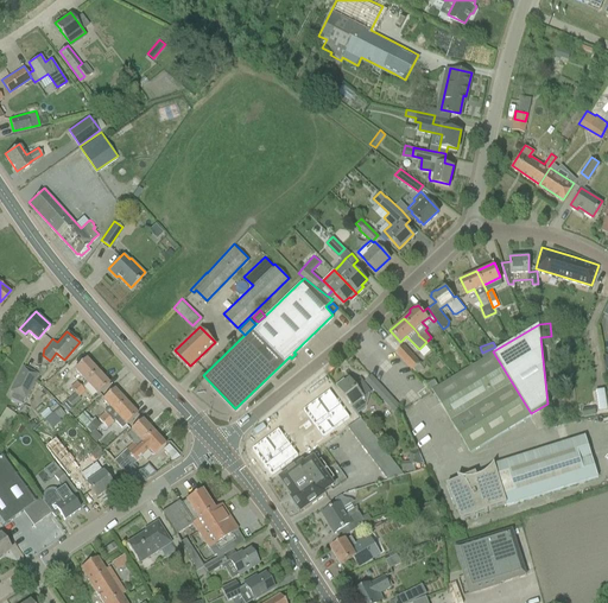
[(396,350),(412,367),(419,361),(403,343),(396,350)]
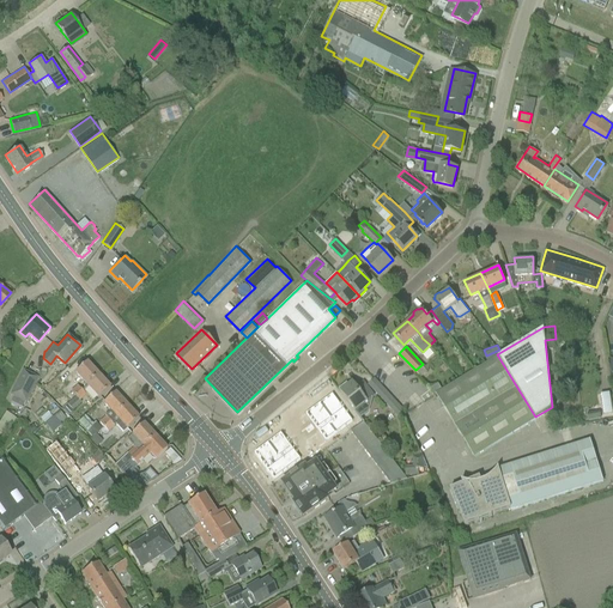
[(438,395),(455,423),(516,385),(497,354),(435,393),(436,396),(438,395)]
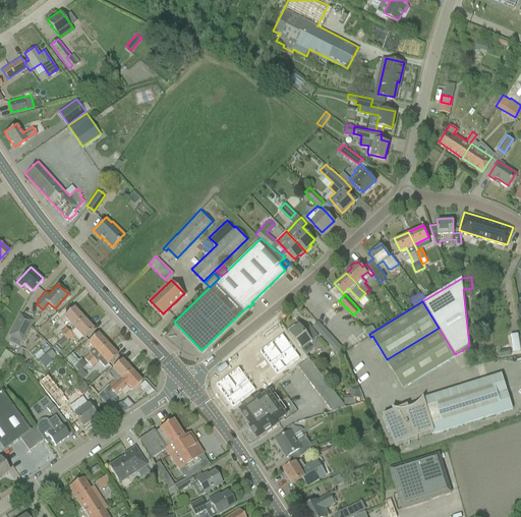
[(63,314),(73,326),(83,317),(73,305),(63,314)]
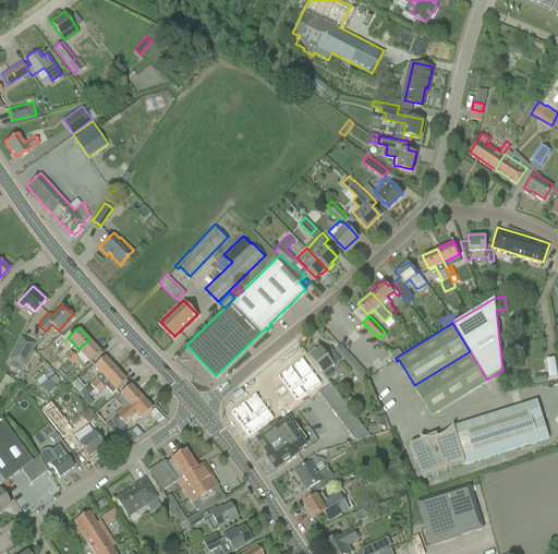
[(8,357),(22,363),(34,340),(20,333),(8,357)]
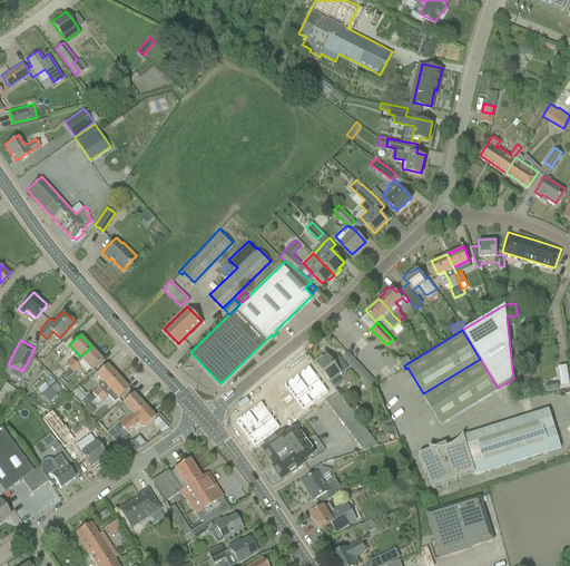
[(91,347),(80,357),(91,368),(101,358),(91,347)]
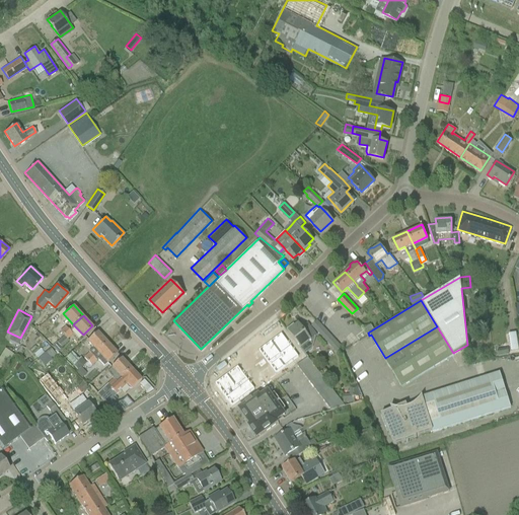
[(39,327),(45,333),(55,322),(50,316),(39,327)]
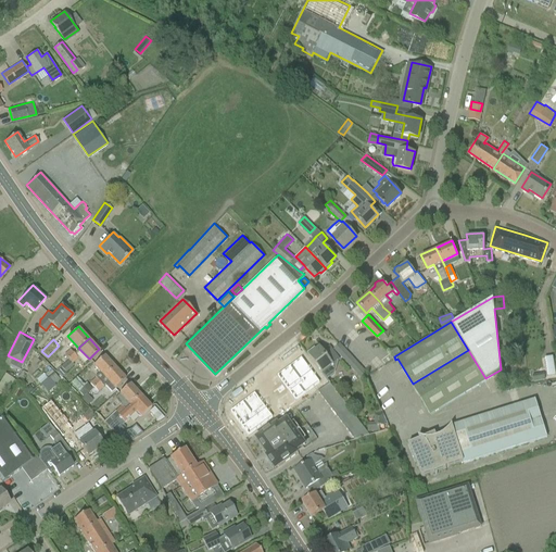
[(314,345),(306,351),(321,371),(323,372),(326,376),(327,376),(327,377),(333,372),(338,359),(337,359),(339,356),(330,345),(324,350),(320,345),(316,348),(314,345)]
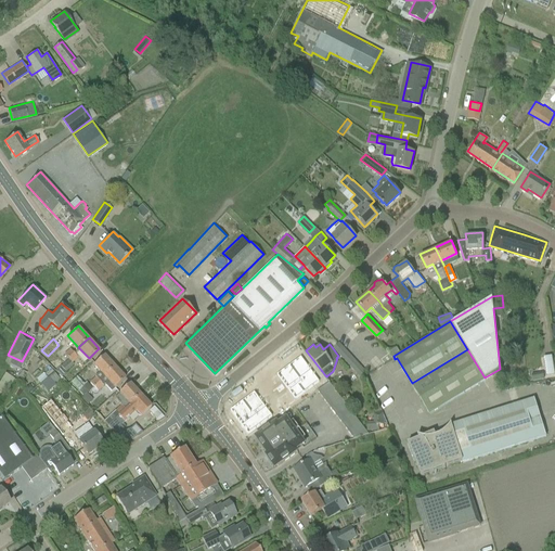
[(64,351),(68,356),(74,351),(69,346),(64,351)]
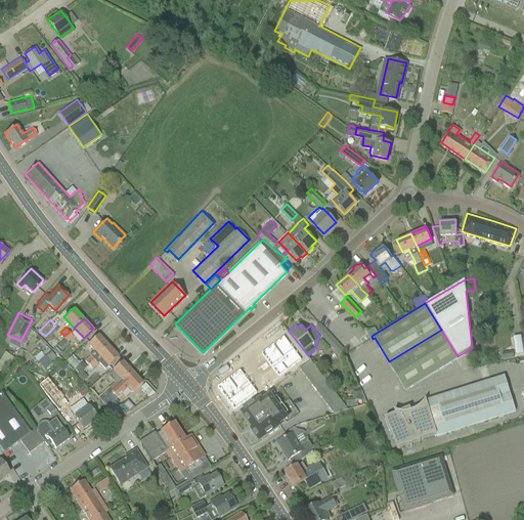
[(441,330),(389,361),(405,388),(457,356),(441,330)]
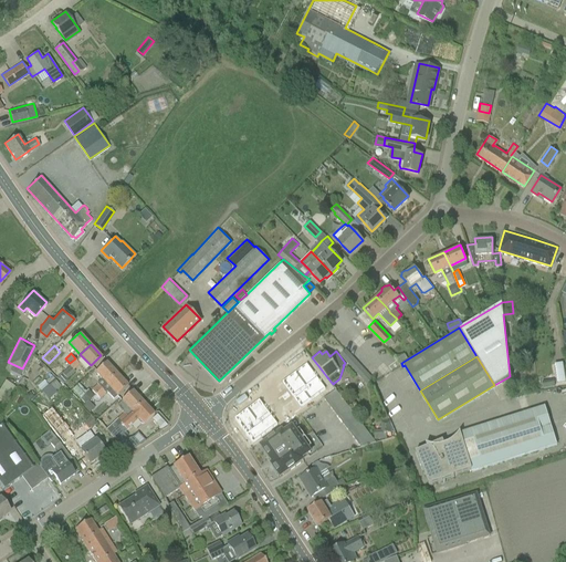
[(348,362),(367,382),(373,377),(354,357),(348,362)]
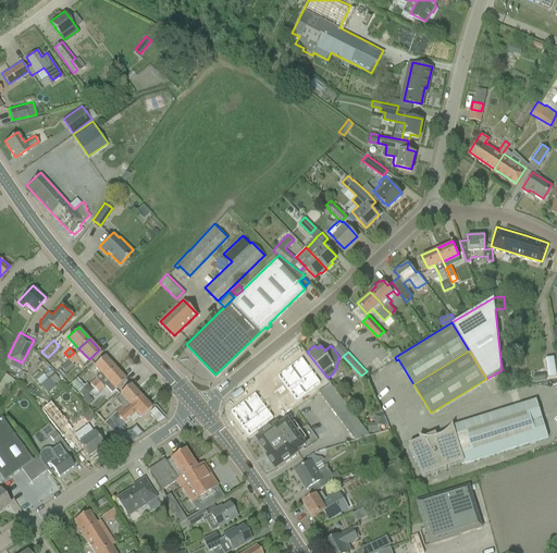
[(74,353),(69,357),(72,361),(77,356),(74,353)]
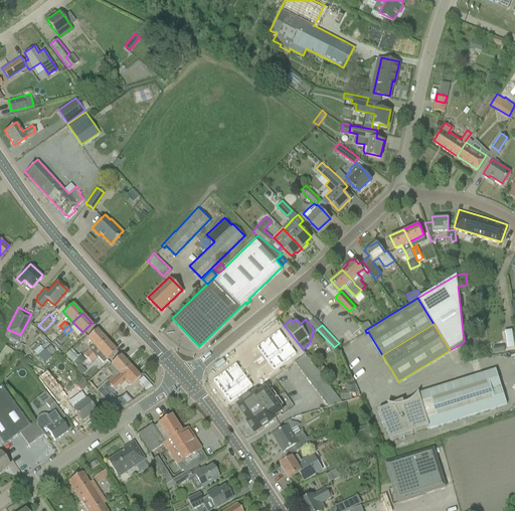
[(87,337),(97,348),(107,339),(97,328),(87,337)]
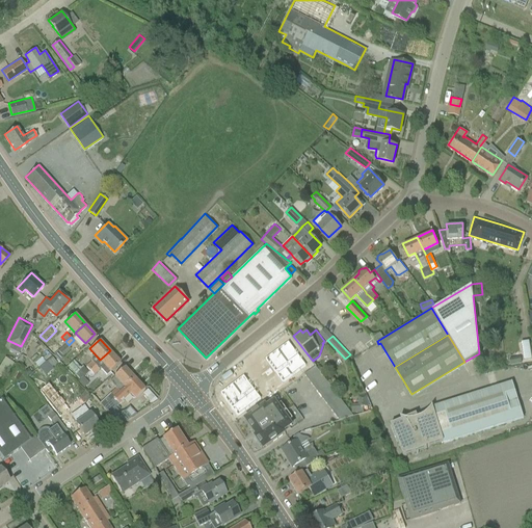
[(289,340),(265,358),(283,381),(307,363),(289,340)]
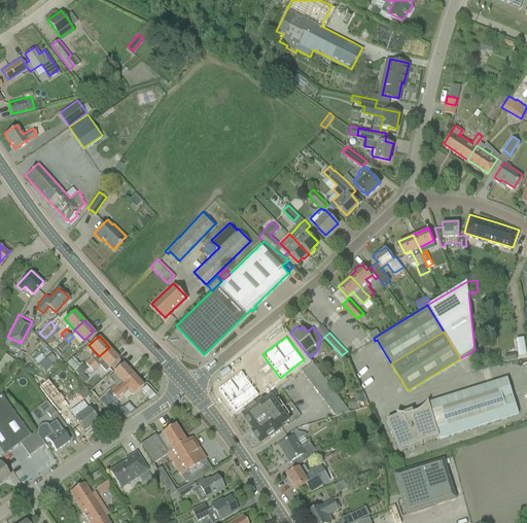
[(69,344),(64,339),(58,345),(63,350),(69,344)]
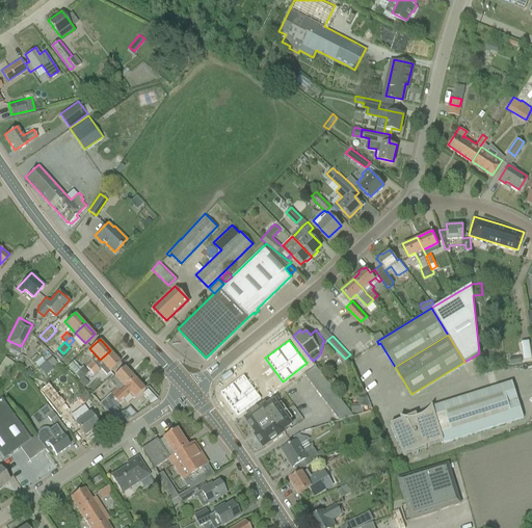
[(107,372),(120,361),(110,350),(100,360),(95,364),(99,367),(100,365),(107,372)]
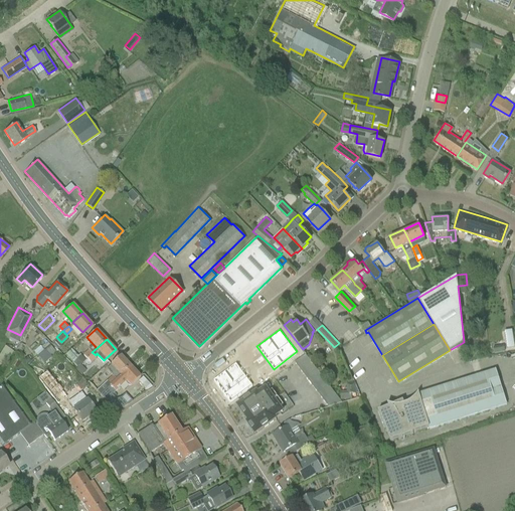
[(0,351),(0,362),(2,364),(13,349),(5,344),(0,351)]
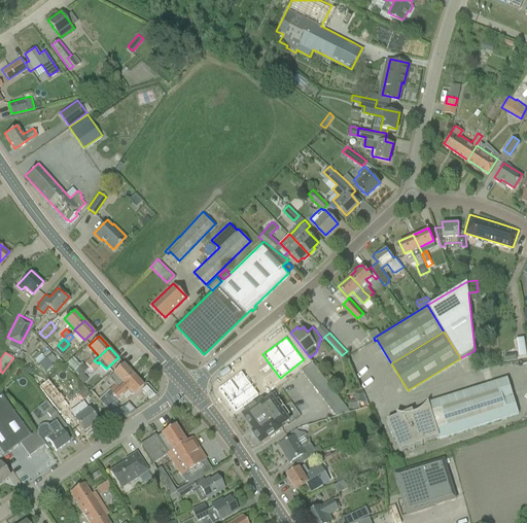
[(85,361),(89,364),(94,360),(91,356),(85,361)]
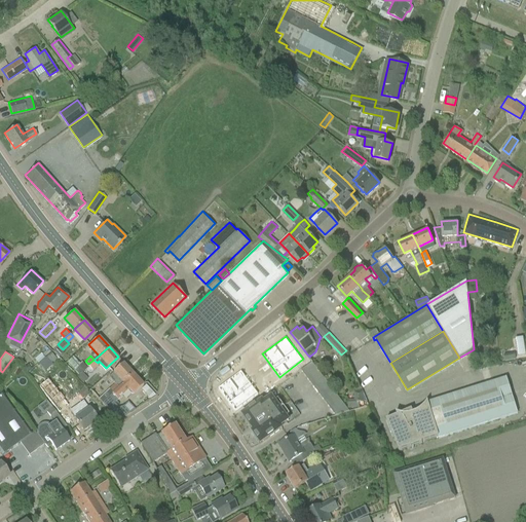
[(98,363),(94,360),(88,364),(92,368),(98,363)]
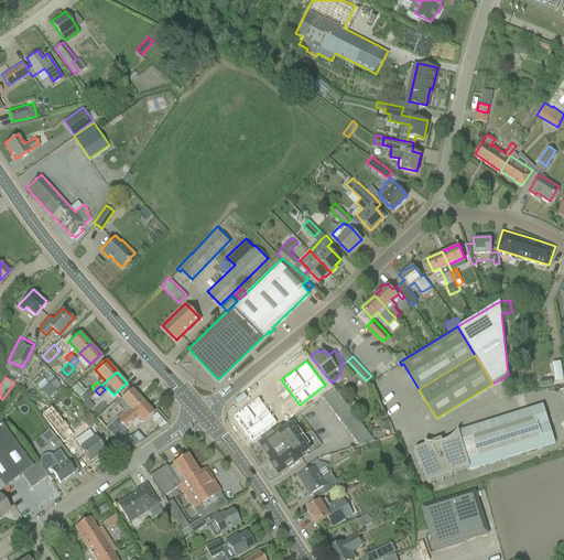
[(322,394),(328,402),(339,394),(334,386),(322,394)]
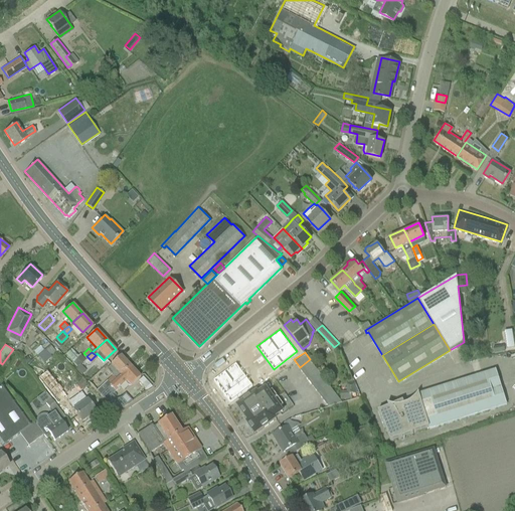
[(108,378),(111,382),(131,364),(120,353),(106,366),(113,374),(108,378)]
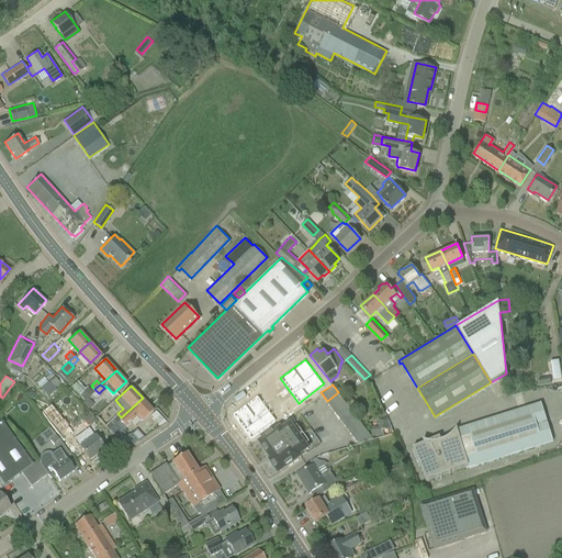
[(327,401),(333,409),(345,400),(338,392),(327,401)]
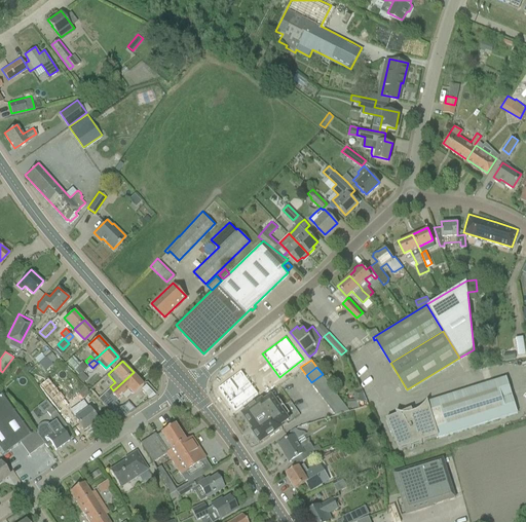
[(241,368),(218,385),(234,409),(258,392),(241,368)]
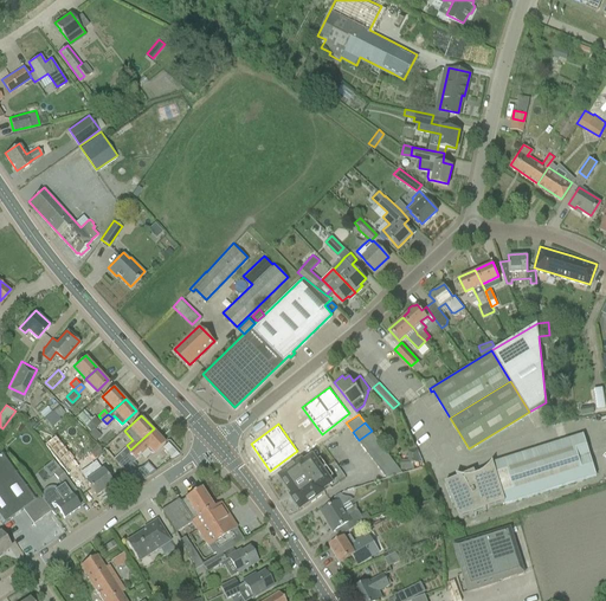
[(154,428),(130,450),(127,453),(117,461),(129,473),(136,466),(131,461),(148,446),(153,451),(165,441),(154,428)]
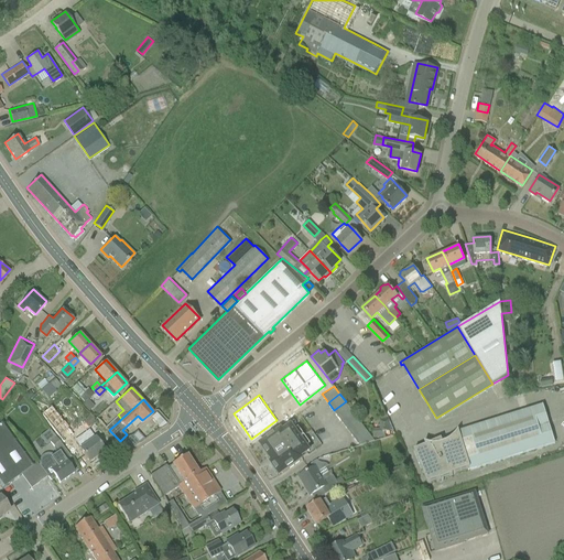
[(334,410),(340,419),(353,409),(346,401),(334,410)]
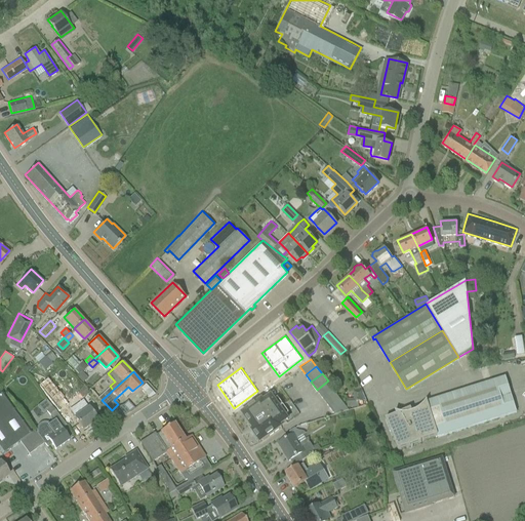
[(386,415),(398,446),(420,439),(420,438),(438,433),(438,434),(516,409),(505,374),(428,399),(422,403),(417,407),(412,409),(410,406),(399,410),(395,409),(396,411),(386,415)]
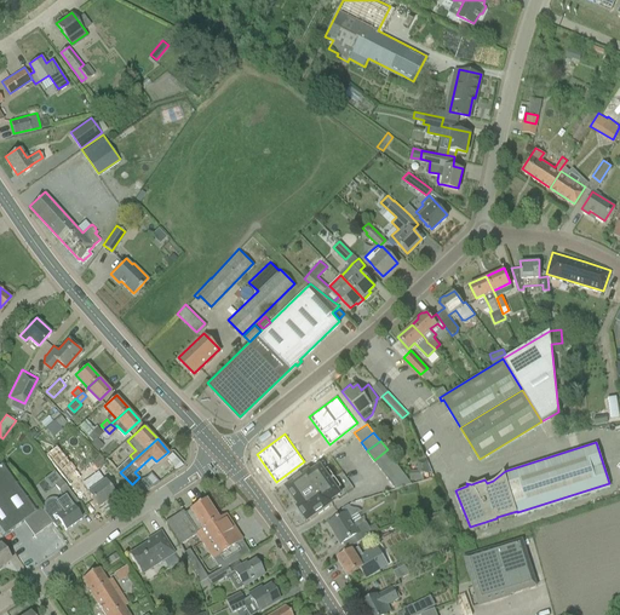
[(58,446),(47,454),(70,486),(82,476),(58,446)]
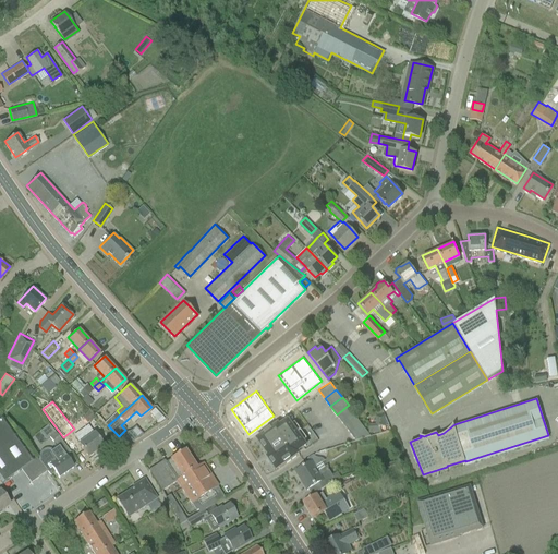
[(337,414),(343,422),(354,413),(349,405),(337,414)]
